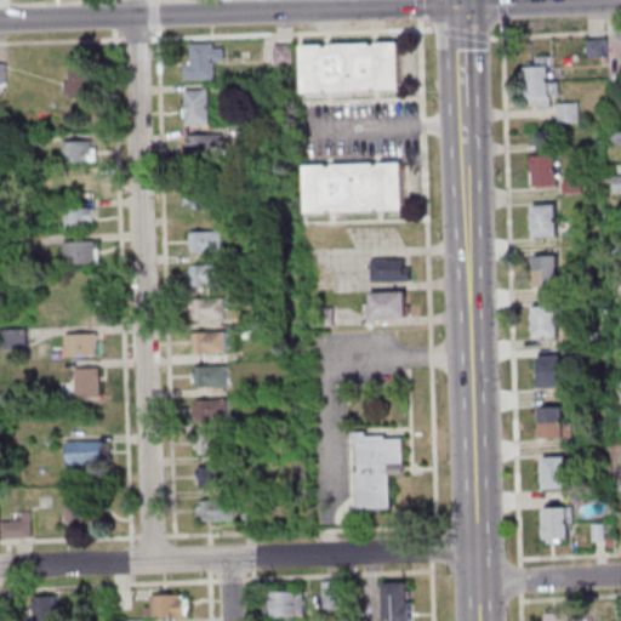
[(607,57),(607,39),(587,39),(587,57),(607,57)]
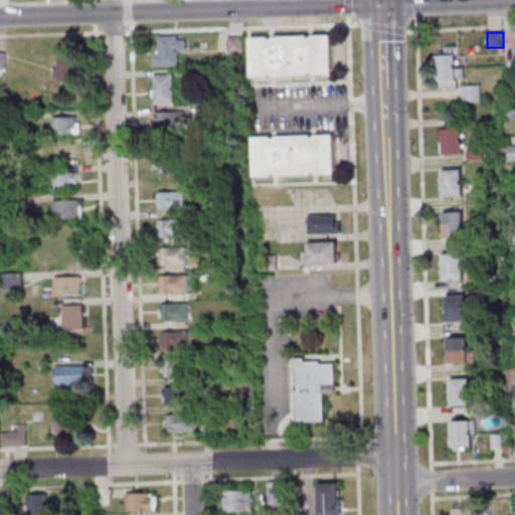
[(291,36),(308,36),(308,38),(313,38),(313,36),(331,35),(332,74),(315,75),(315,72),(309,73),(309,75),(292,75),(291,36)]
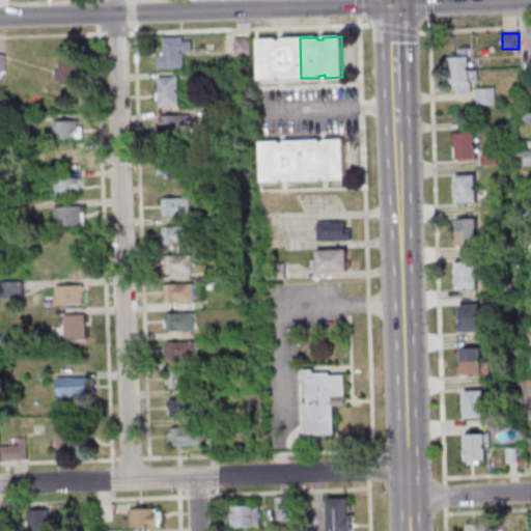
[(158,68),(158,56),(164,56),(163,38),(182,37),(182,42),(190,42),(191,52),(183,52),(183,67),(158,68)]
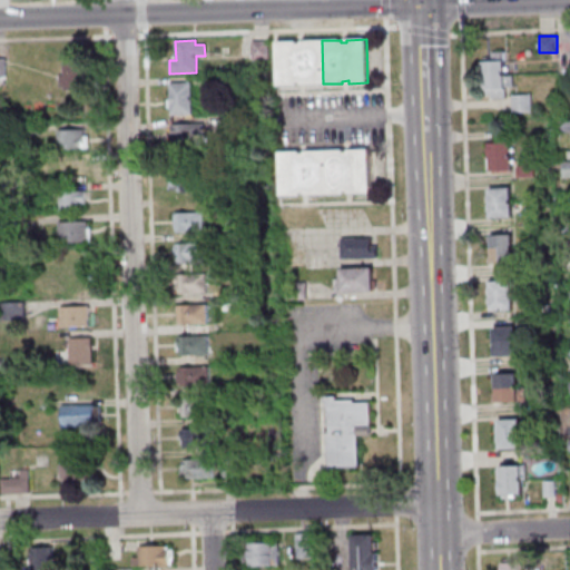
[(277,41),(297,41),(297,45),(303,45),(303,41),(322,40),(323,84),(304,85),(304,81),(298,82),(298,85),(278,85),(277,41)]
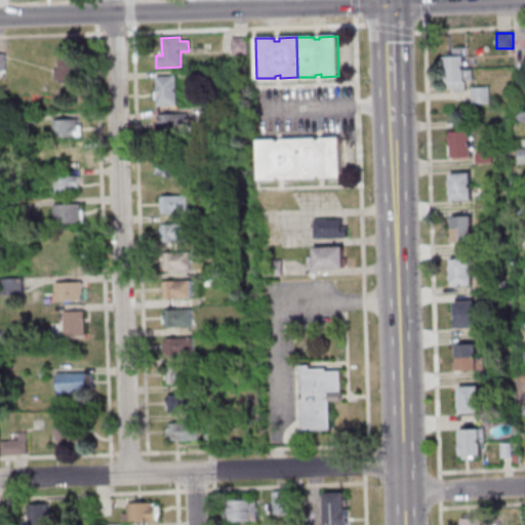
[(232,54),(231,38),(246,38),(247,54),(232,54)]
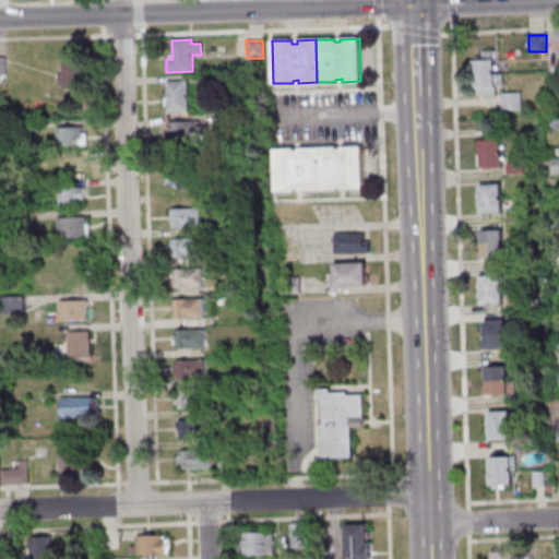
[(476,95),(497,95),(497,55),(476,55),(476,95)]
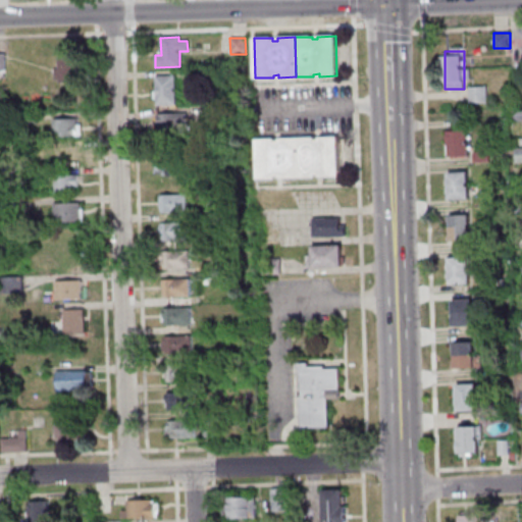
[(59,83),(59,80),(55,80),(54,70),(58,70),(58,58),(77,58),(79,82),(59,83)]
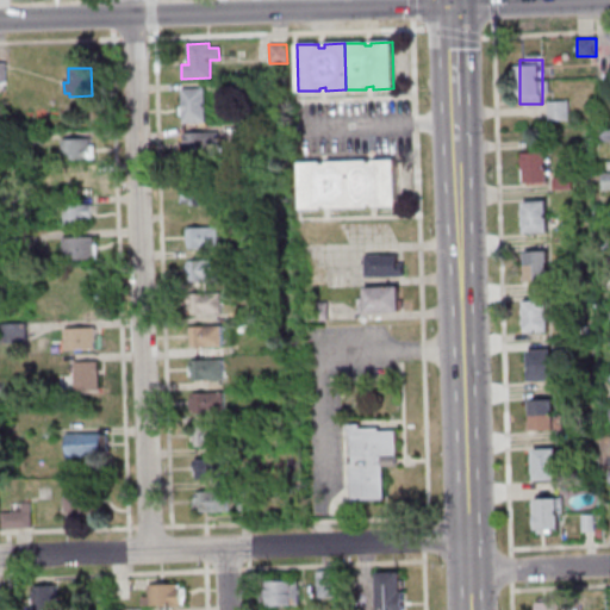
[(241,97),(223,97),(222,83),(241,82),(241,97)]
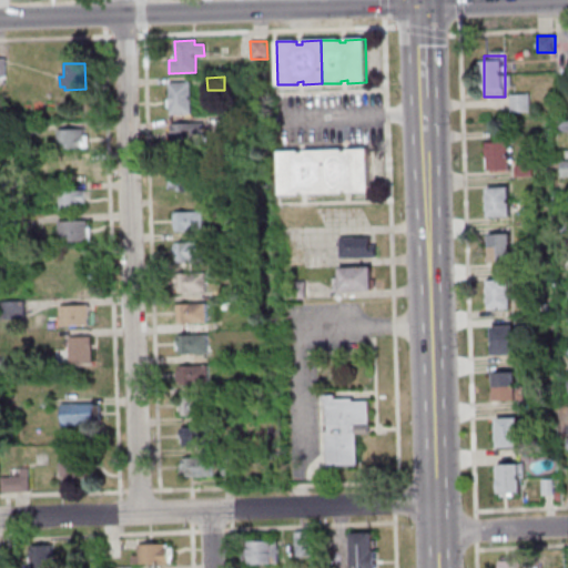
[(191,113),(170,114),(169,83),(190,83),(191,113)]
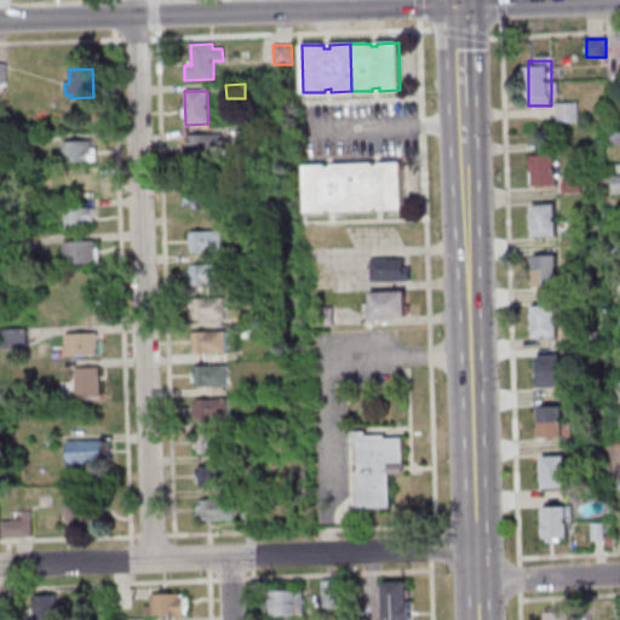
[(557,103),(557,122),(580,122),(580,102),(557,103)]
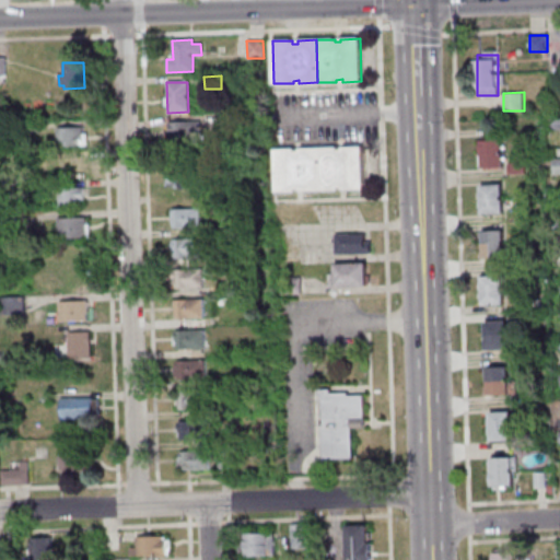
[(221,131),(221,117),(237,117),(238,130),(221,131)]
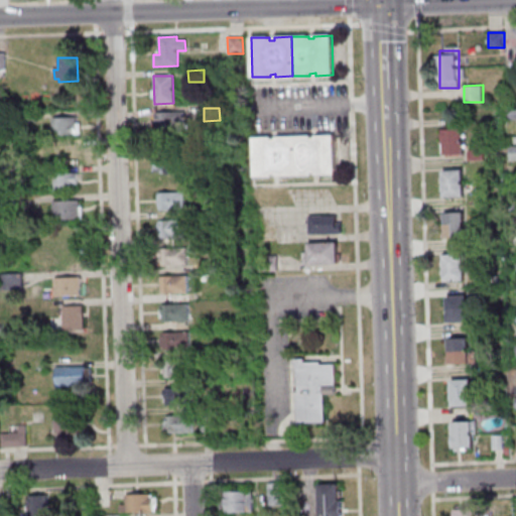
[(21,113),(36,112),(36,122),(21,123),(21,113)]
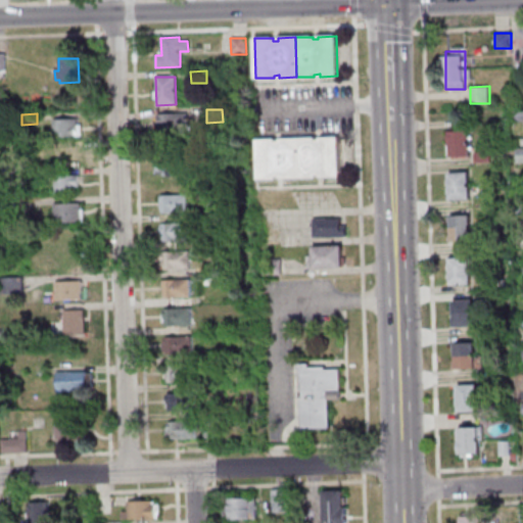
[(175,135),(158,136),(157,114),(186,113),(186,124),(175,124),(175,135)]
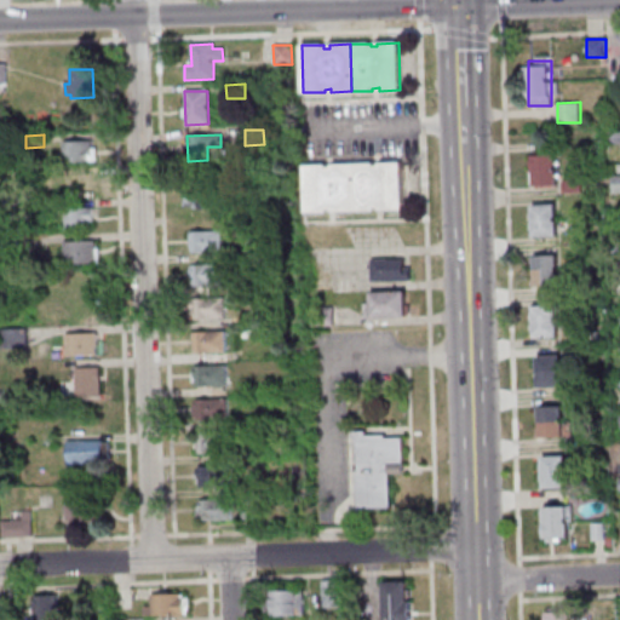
[(62,142),(91,141),(91,149),(95,148),(95,161),(63,162),(62,142)]
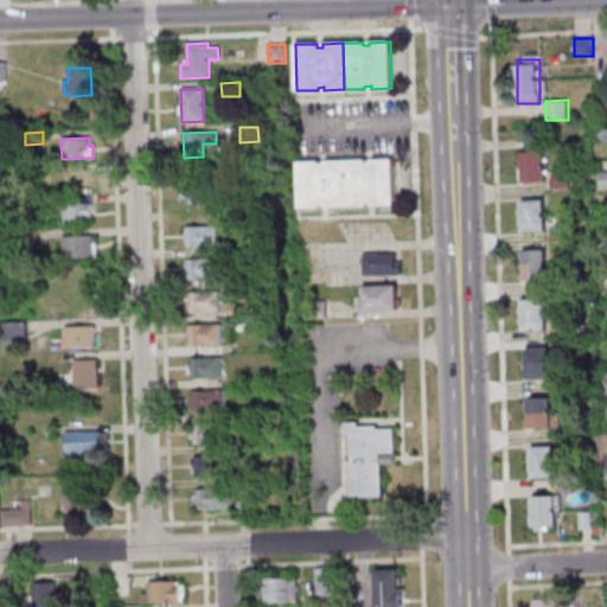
[(548,151),(521,151),(521,181),(548,181),(548,151)]
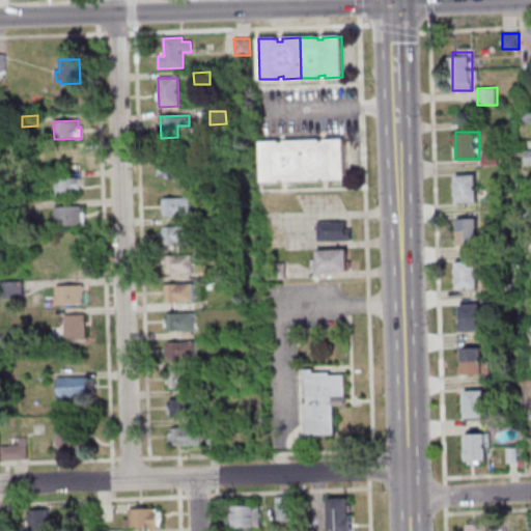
[(303,141),(320,140),(320,142),(326,142),(326,140),(344,140),(345,178),(304,179),(303,141)]
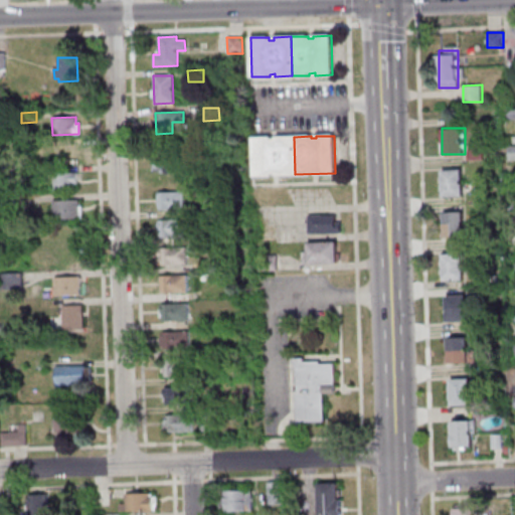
[(253,138),(272,137),(272,140),(277,139),(277,137),(294,137),(295,174),(254,176),(253,138)]
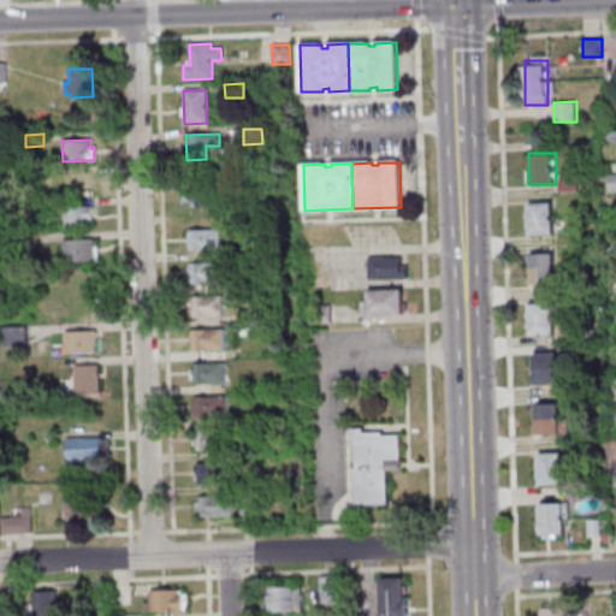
[(92,173),(92,188),(88,188),(88,193),(64,194),(63,173),(92,173)]
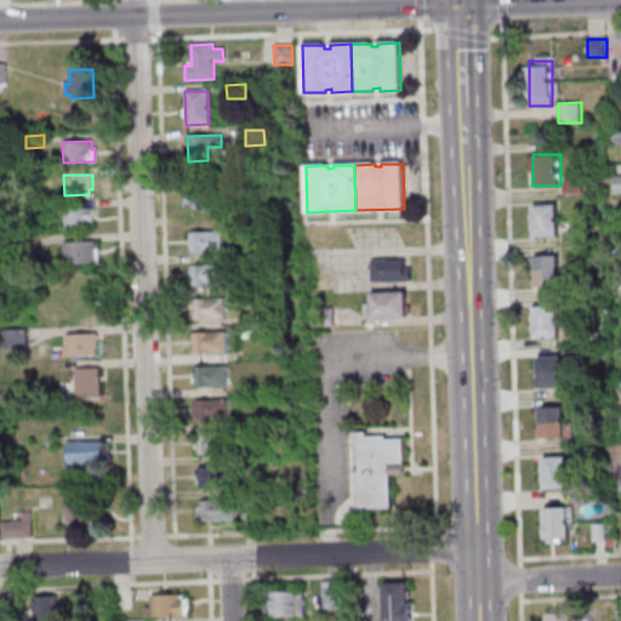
[(0,203),(15,203),(16,222),(0,222),(0,203)]
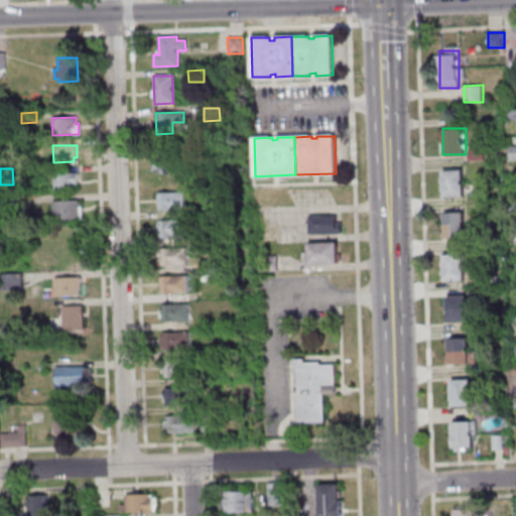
[(466,170),(443,170),(443,198),(466,198),(466,170)]
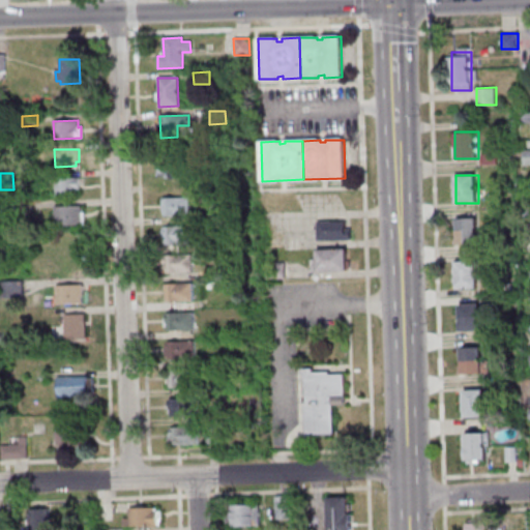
[(54,179),(79,178),(80,188),(77,188),(77,196),(55,196),(54,179)]
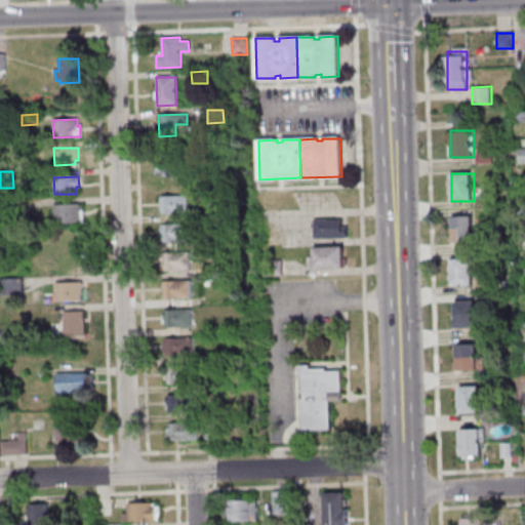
[(161,213),(161,196),(187,195),(188,213),(161,213)]
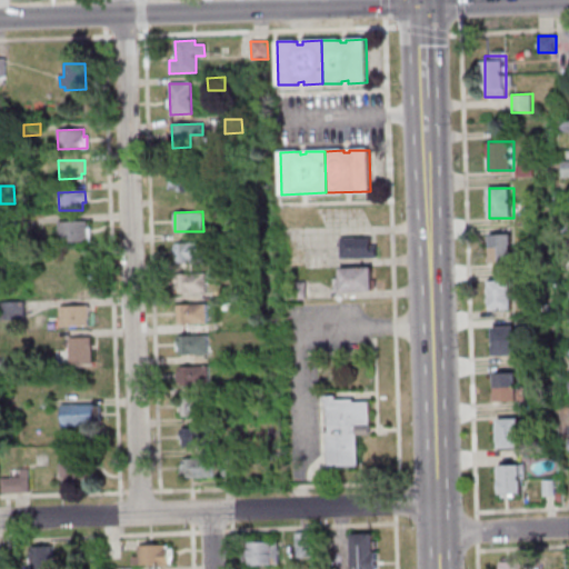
[(57,221),(87,220),(88,241),(58,242),(57,221)]
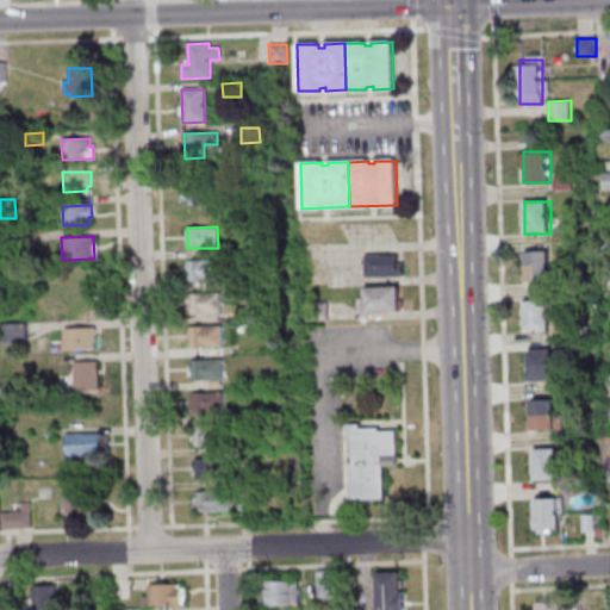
[(552,250),(526,250),(526,280),(552,280),(552,250)]
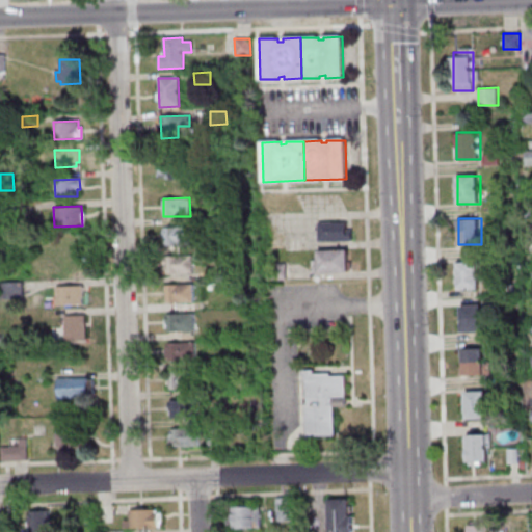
[(351,241),(318,242),(318,222),(346,221),(346,231),(351,231),(351,241)]
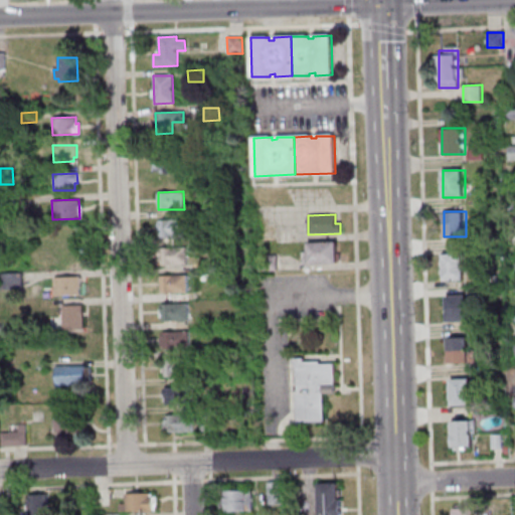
[(184,236),(159,236),(158,220),(183,219),(184,236)]
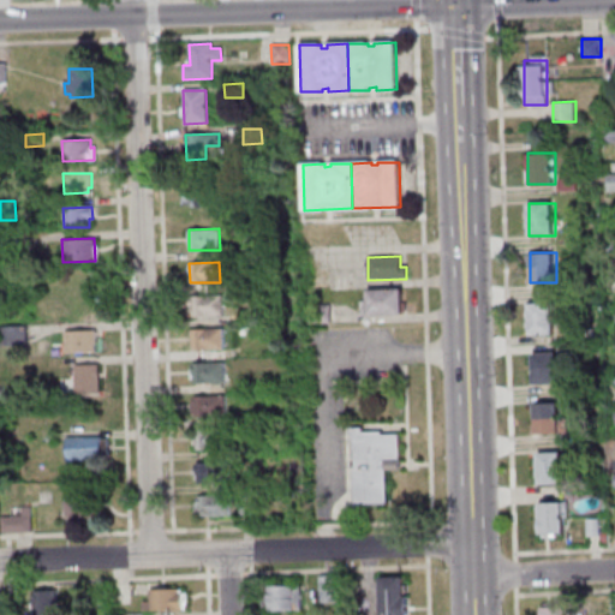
[(401,290),(402,315),(368,316),(368,291),(401,290)]
